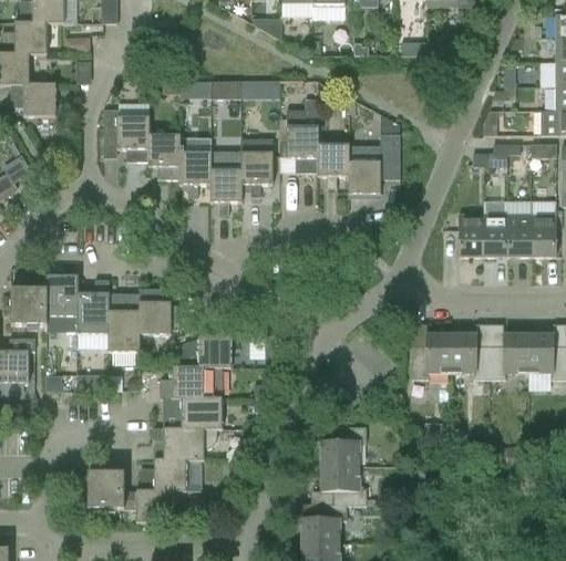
[(19,19),(19,21),(32,21),(32,22),(47,22),(47,23),(64,23),(64,0),(32,0),(20,0),(19,10),(19,19)]
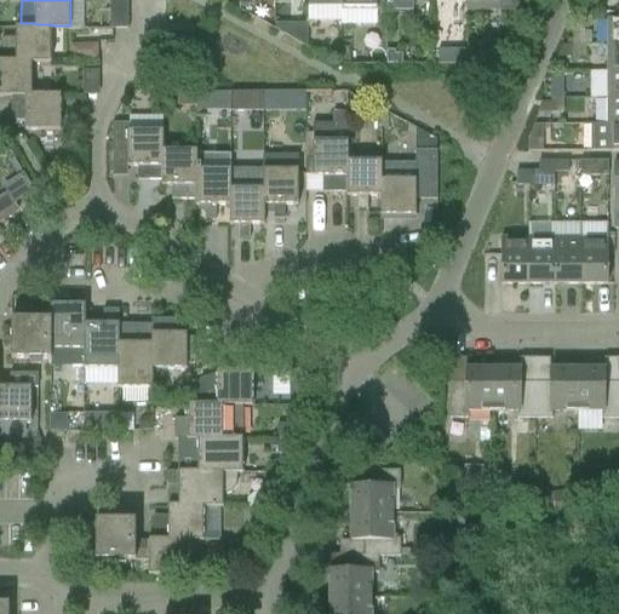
[(129,26),(129,0),(110,0),(110,26),(129,26)]
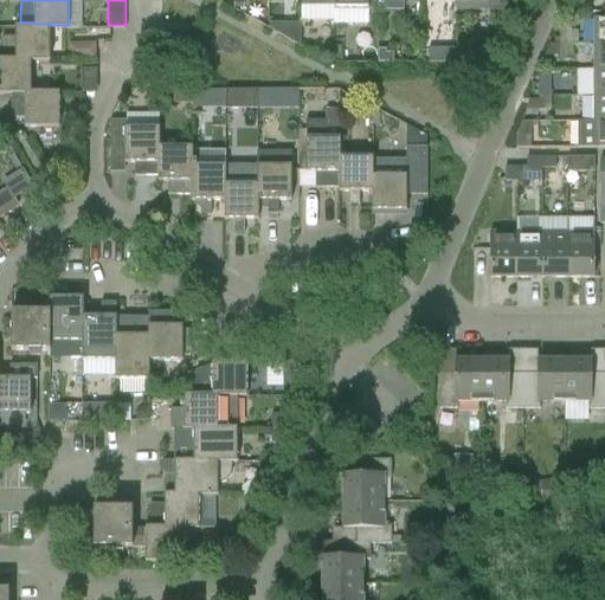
[(594,40),(604,40),(604,13),(594,14),(594,40)]
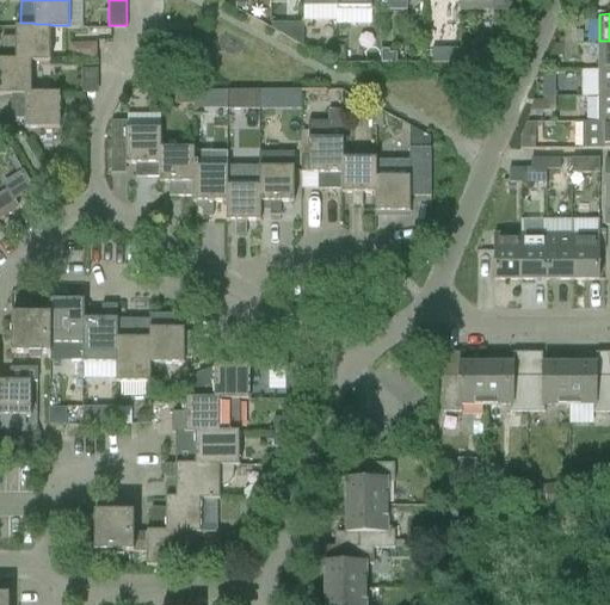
[(303,19),(287,19),(287,34),(303,43),(303,19)]
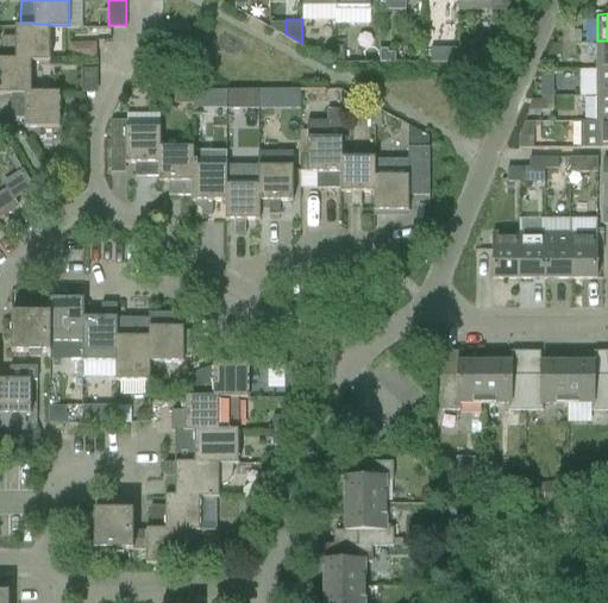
[(35,24),(35,23),(20,23),(16,23),(16,33),(2,33),(2,44),(16,44),(16,56),(16,57),(30,57),(30,58),(50,58),(50,25),(50,24),(35,24)]
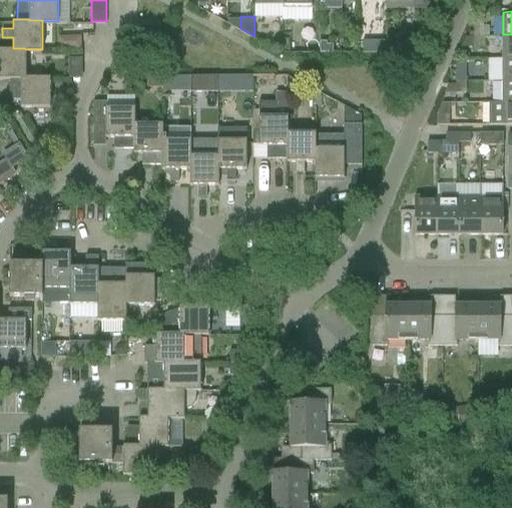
[(474,34),(483,34),(483,22),(474,22),(474,34)]
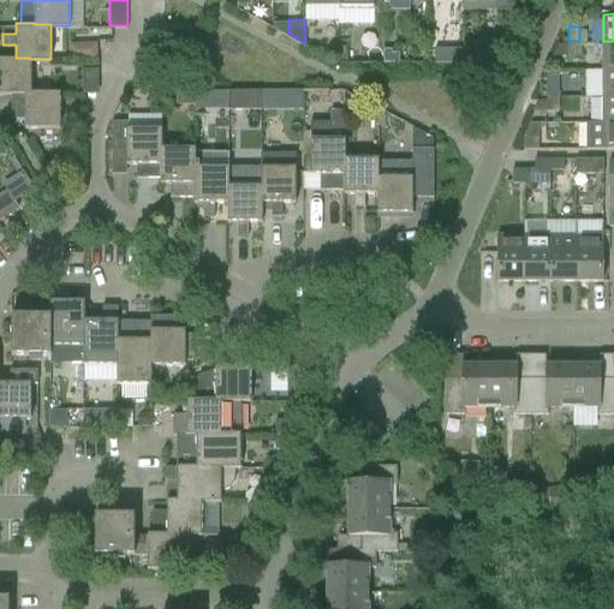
[(463,59),(499,59),(502,43),(502,37),(464,37),(464,45),(463,49),(463,59)]
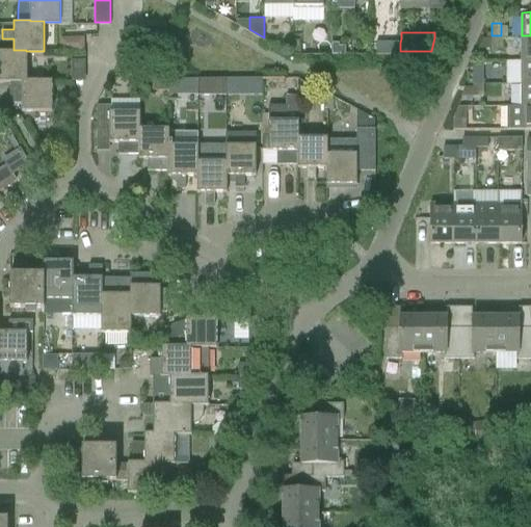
[(75,34),(71,40),(71,49),(84,49),(84,34),(75,34)]
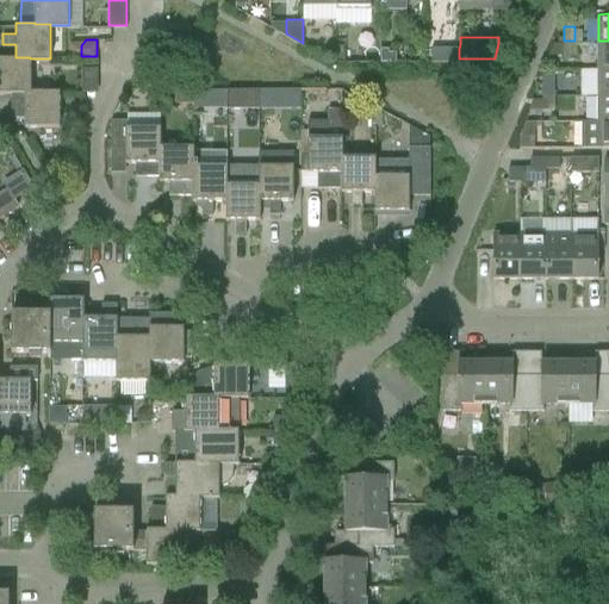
[(575,55),(575,41),(564,41),(564,55),(575,55)]
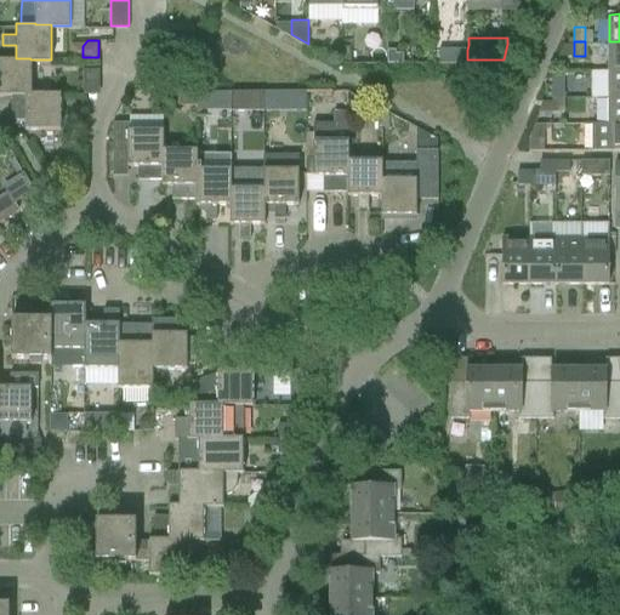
[(609,68),(619,67),(619,41),(609,41),(609,68)]
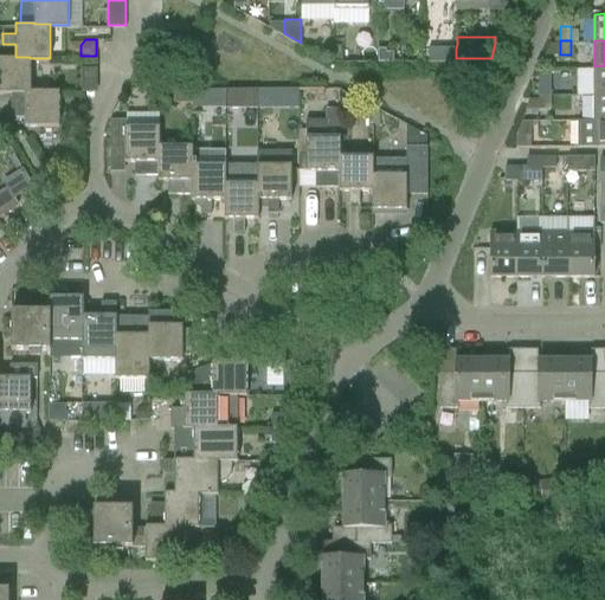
[(429,58),(456,58),(456,49),(457,44),(429,44),(429,58)]
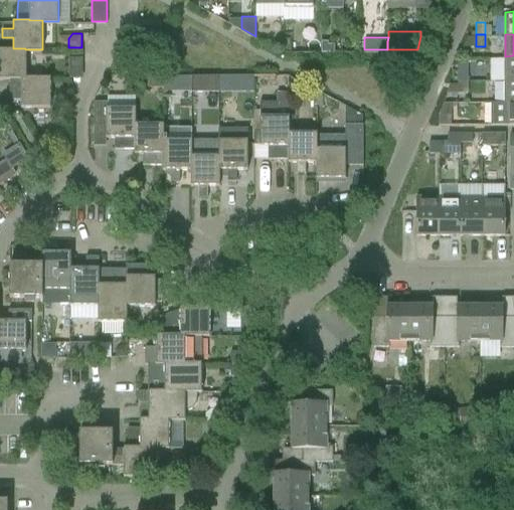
[(322,38),(322,48),(325,48),(334,48),(334,41),(328,41),(328,38),(322,38)]
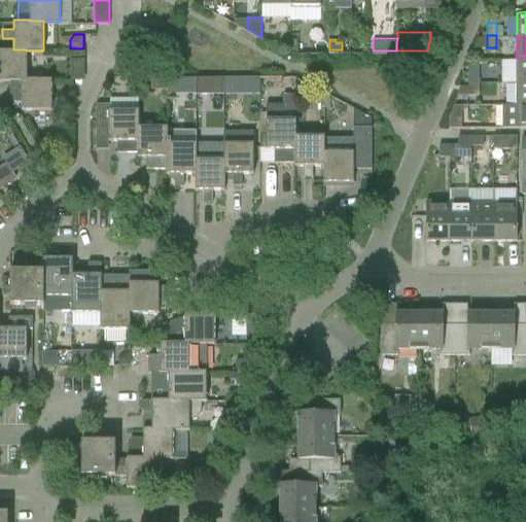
[(13,49),(13,48),(0,48),(0,78),(22,78),(26,78),(26,77),(26,50),(26,49),(13,49)]
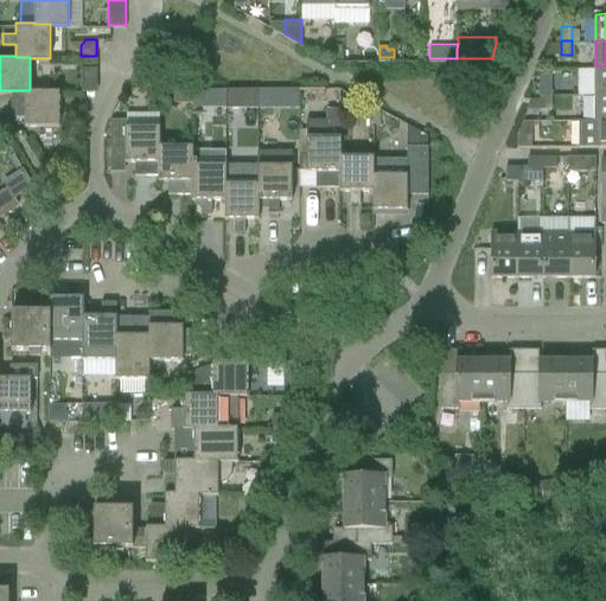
[(578,66),(578,91),(595,91),(605,91),(605,65),(595,66),(578,66)]
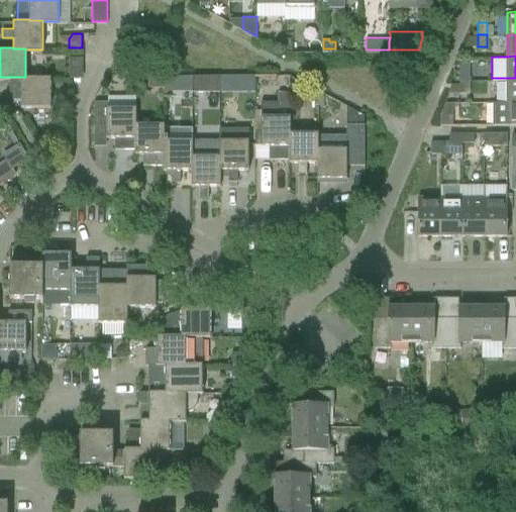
[(120,59),(120,67),(135,68),(136,59),(120,59)]
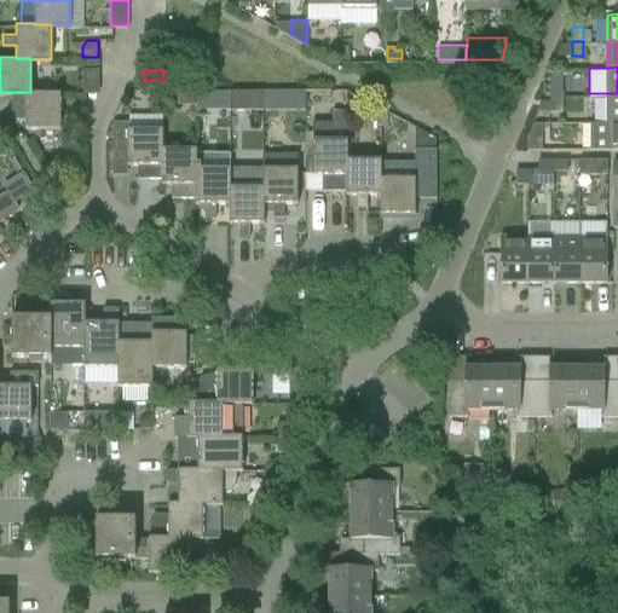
[(178,82),(178,103),(196,103),(196,88),(196,82),(196,76),(178,76),(178,82)]
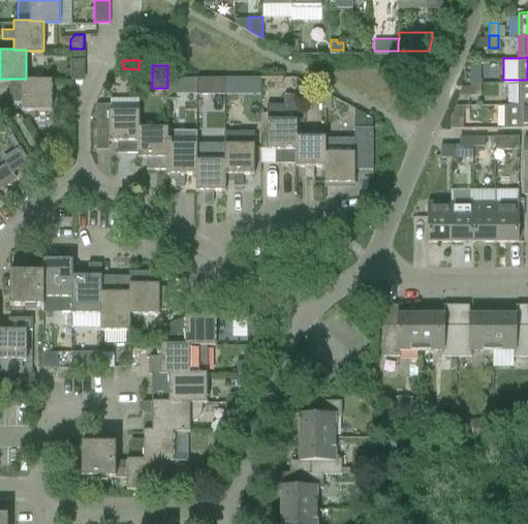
[(470,81),(479,81),(479,68),(470,68),(470,81)]
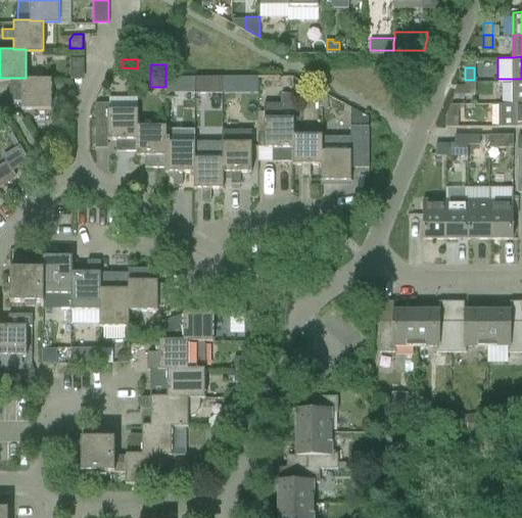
[(167,75),(167,86),(174,87),(178,83),(178,75),(167,75)]
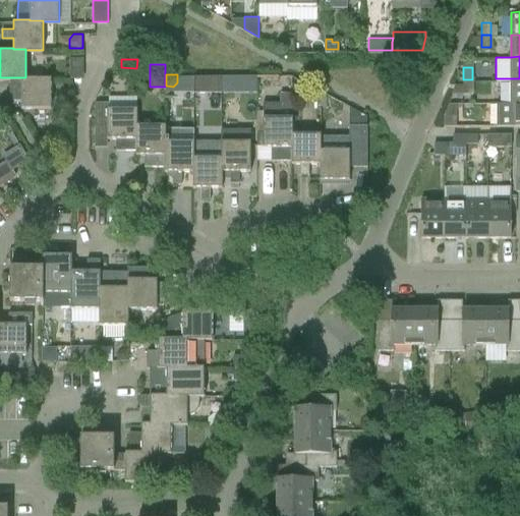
[(221,74),(194,74),(194,91),(221,91),(221,74)]
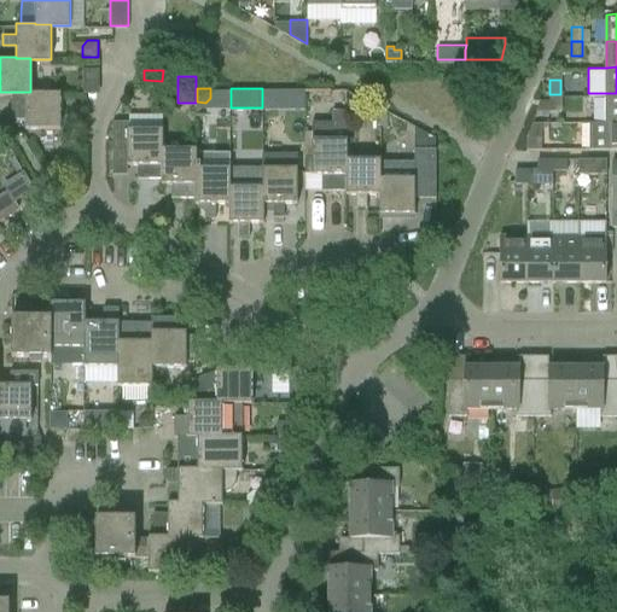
[(291,88),(290,108),(303,108),(303,88),(291,88)]
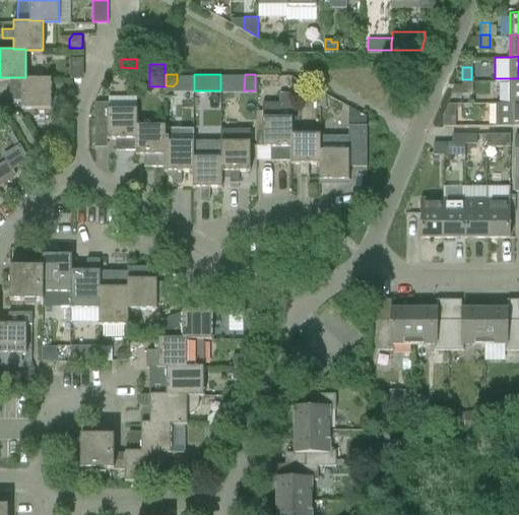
[(51,106),(51,76),(25,76),(25,77),(21,77),(21,88),(10,88),(9,98),(21,98),(21,106),(51,106)]
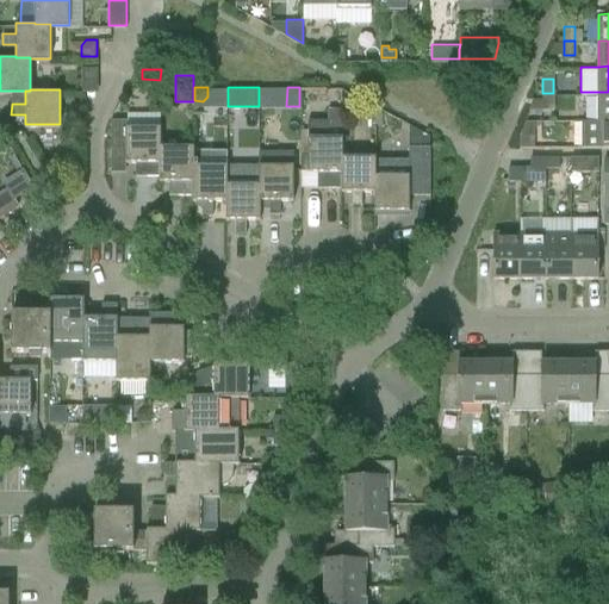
[(598,118),(608,117),(608,92),(598,92),(598,118)]
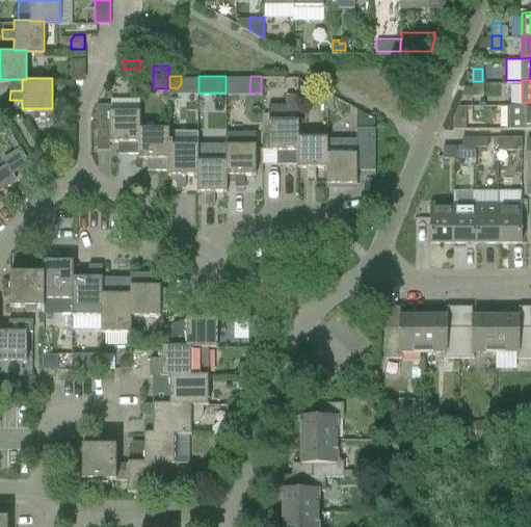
[(473,94),(482,94),(482,81),(473,81),(473,94)]
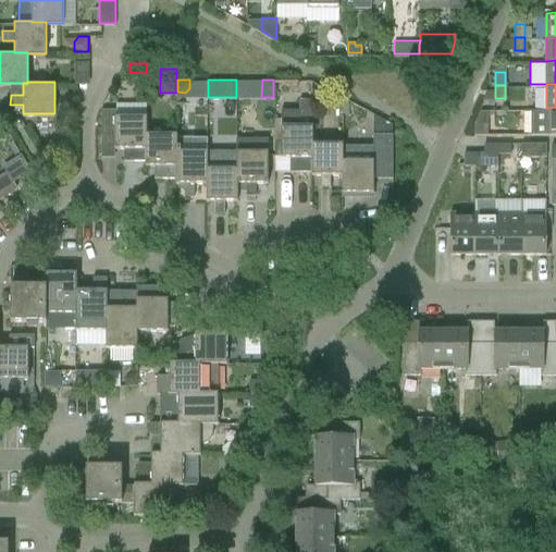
[(313,87),(313,102),(328,102),(328,87),(313,87)]
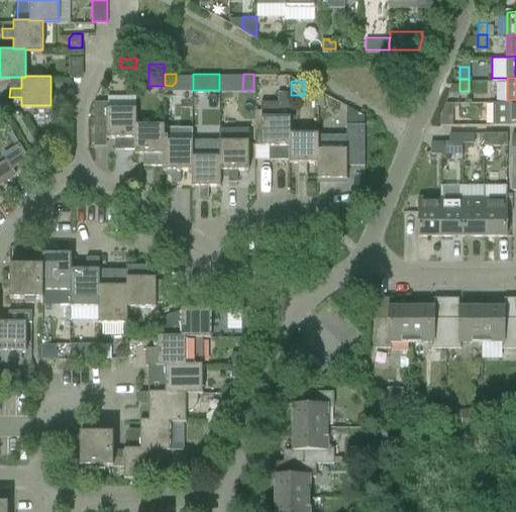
[(261,130),(254,130),(254,143),(261,143),(269,143),(269,156),(278,156),(278,143),(289,143),(290,143),(289,130),(290,130),(290,115),(291,90),(278,90),(278,99),(261,99),(261,115),(261,125),(261,130)]
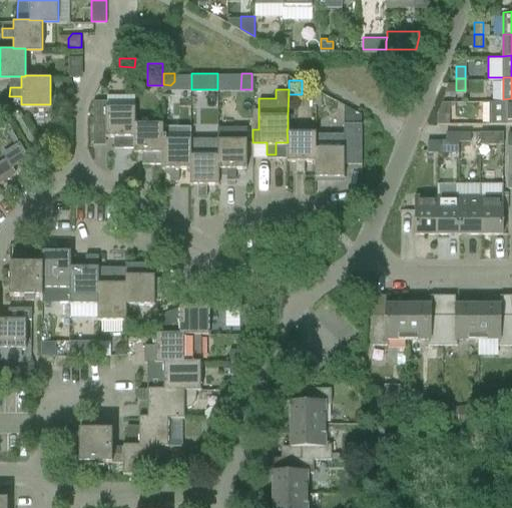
[(133,146),(133,134),(134,134),(134,121),(134,105),(105,105),(105,98),(93,98),(93,122),(105,122),(105,134),(114,134),(114,146),(133,146)]
